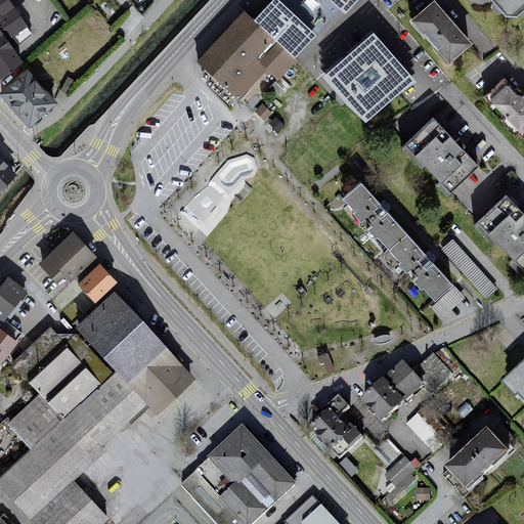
[(0,0),(0,82),(27,62),(13,40),(30,28),(10,0),(0,0)]
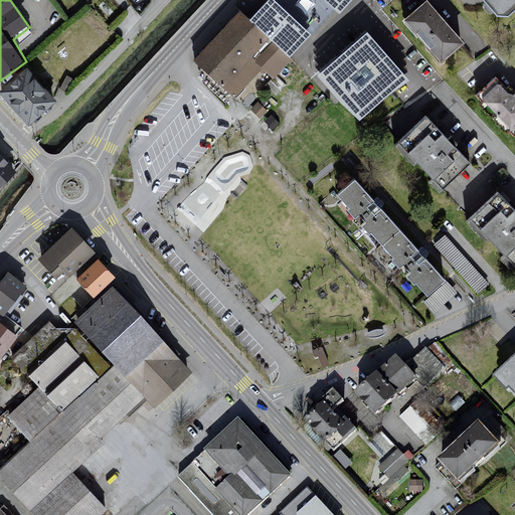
[(273,0),(269,0),(250,21),(290,57),(311,35),(273,0)]
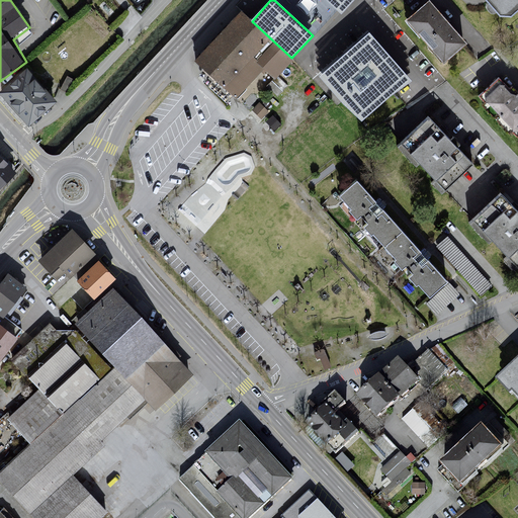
[(326,0),(342,15),(355,0),(326,0)]
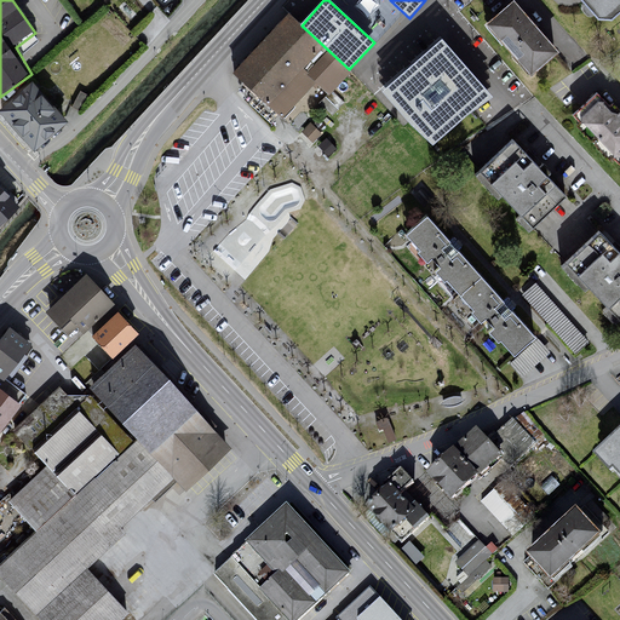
[(619,0),(590,0),(603,15),(618,15),(619,11),(619,0)]
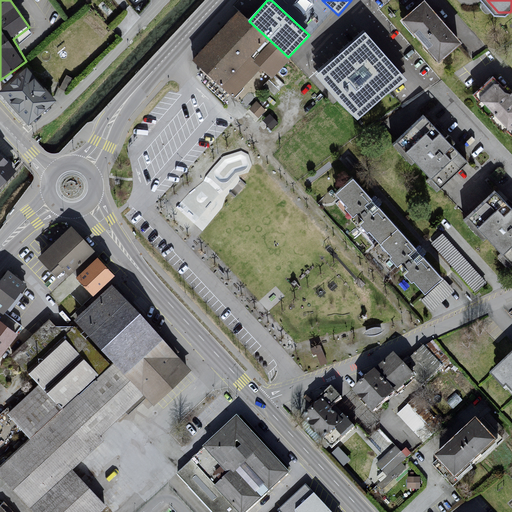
[(465,45),(426,2),(405,21),(443,64),(465,45)]
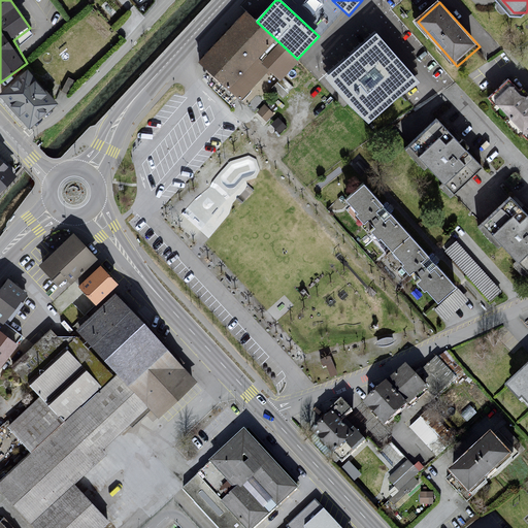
[(246,12),(201,62),(242,99),(269,70),(281,81),(299,61),(297,59),(257,22),(246,12)]
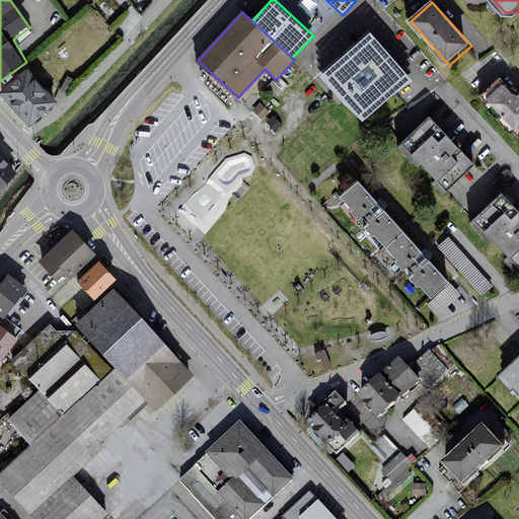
[(412,80),(370,33),(320,76),(362,124),(412,80)]
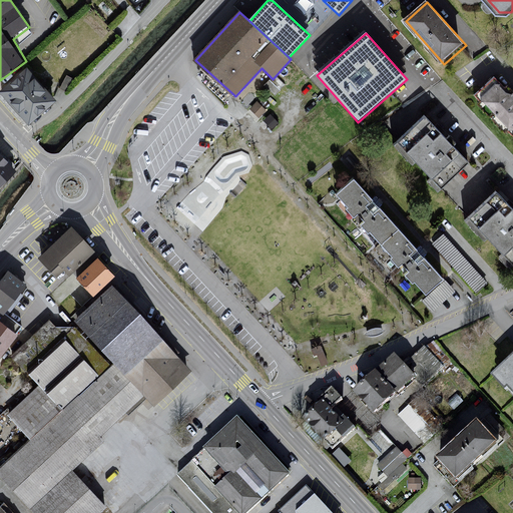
[(28,68),(1,92),(30,125),(57,101),(28,68)]
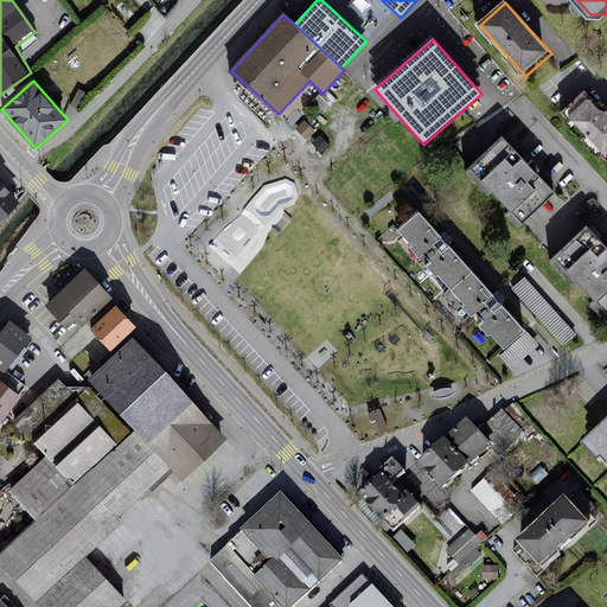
[(606,112),(589,94),(564,114),(606,155),(606,154),(606,112)]
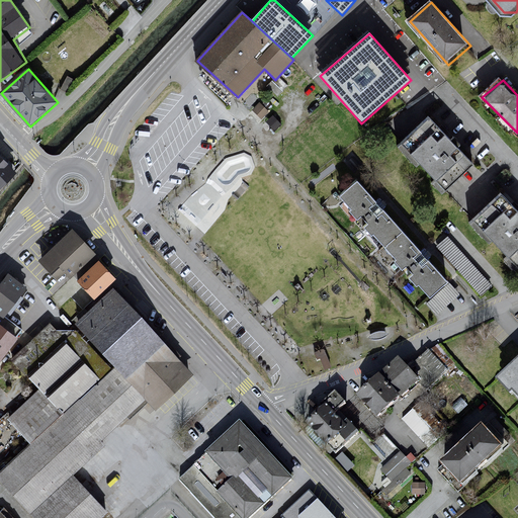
[(258,100),(254,111),(265,115),(269,105),(258,100)]
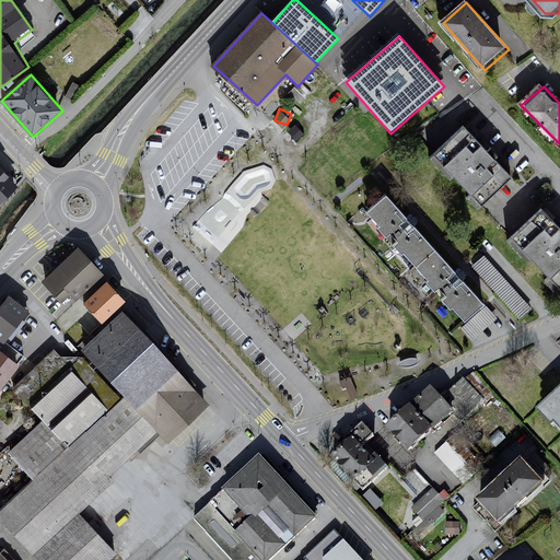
[(515,175),(465,128),(433,159),(486,207),(515,175)]
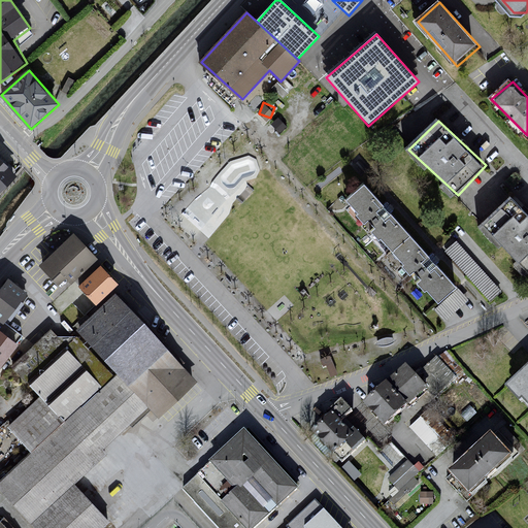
[(0,191),(17,175),(0,158),(0,191)]
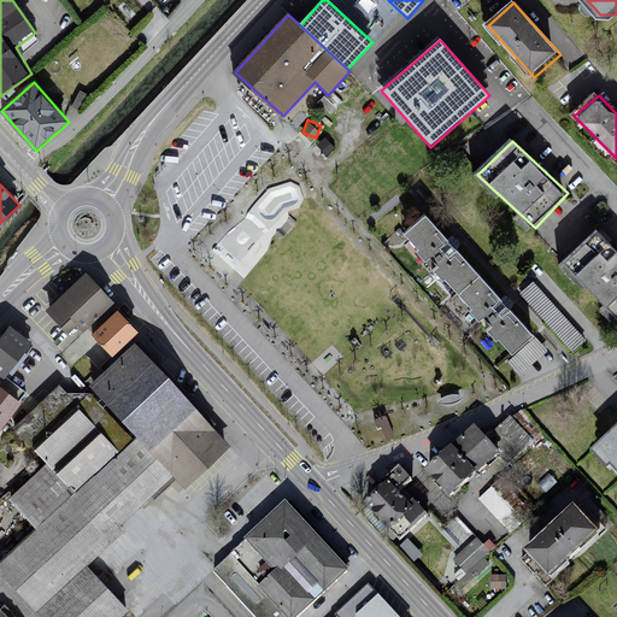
[(429,215),(407,234),(422,248),(419,252),(429,262),(434,257),(442,265),(438,272),(460,297),(477,309),(475,312),(482,322),(488,318),(497,327),(493,330),(516,354),(535,335),(429,215)]
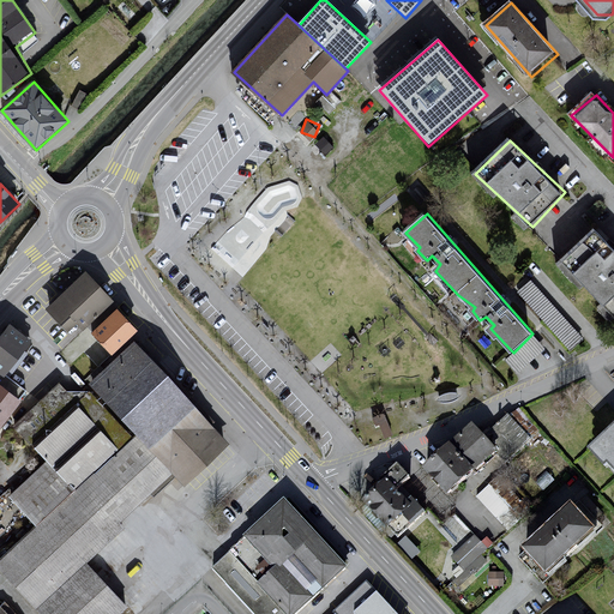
[(613,246),(597,229),(561,264),(613,311),(613,246)]
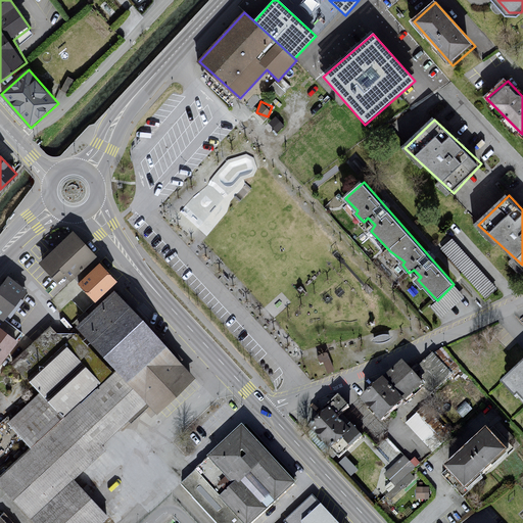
[(75,232),(39,266),(62,290),(97,256),(75,232)]
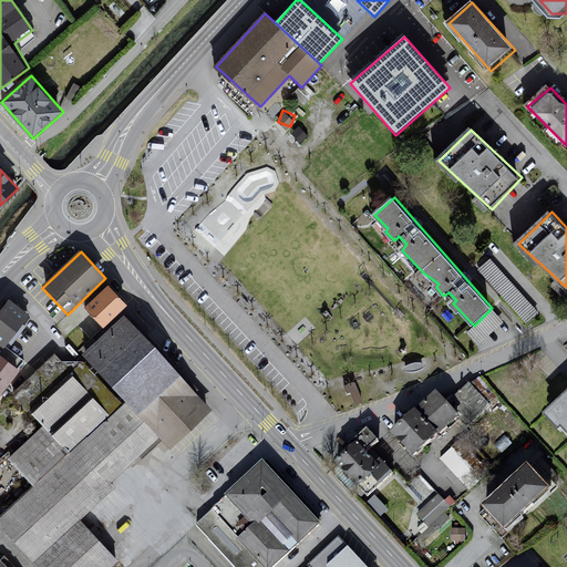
[(491,256),(478,267),(508,301),(521,290),(491,256)]
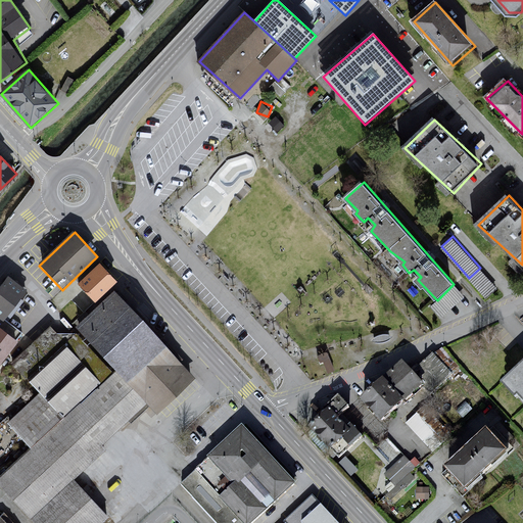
[(101,264),(80,283),(97,302),(119,283),(101,264)]
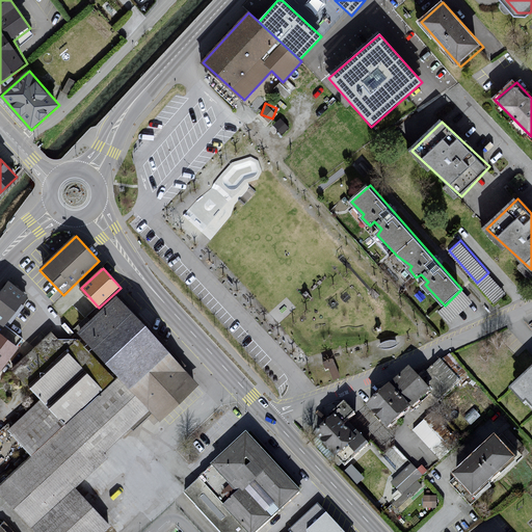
[(10,281),(0,294),(0,322),(6,327),(30,296),(10,281)]
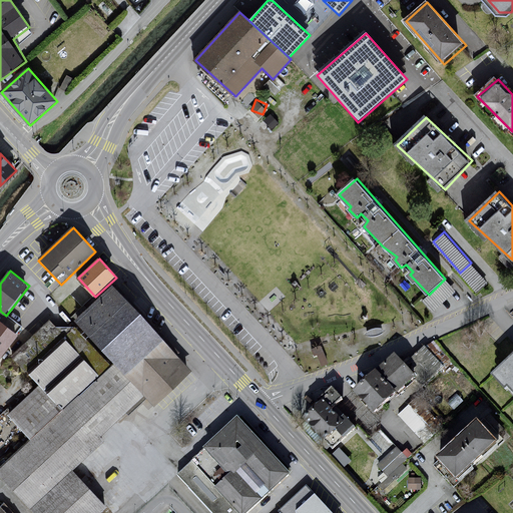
[(30,439),(0,468),(0,479),(31,512),(104,512),(110,508),(74,471),(147,398),(156,407),(193,372),(116,286),(77,320),(75,329),(57,328),(50,321),(11,359),(39,386),(8,417),(30,439)]
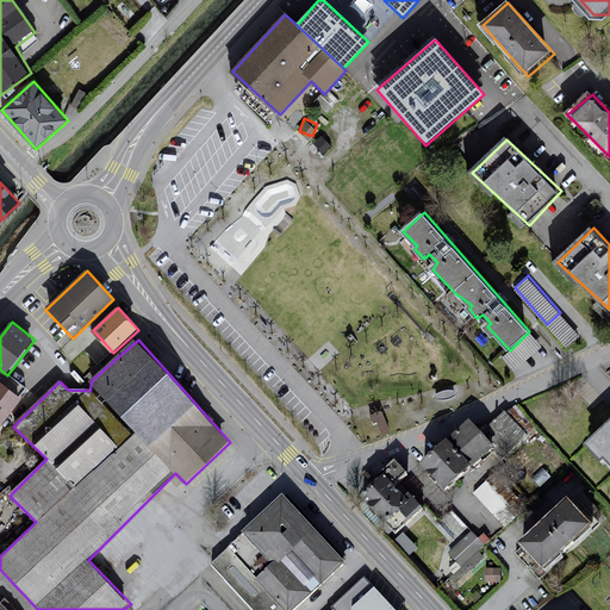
[(0,377),(0,429),(23,398),(0,377)]
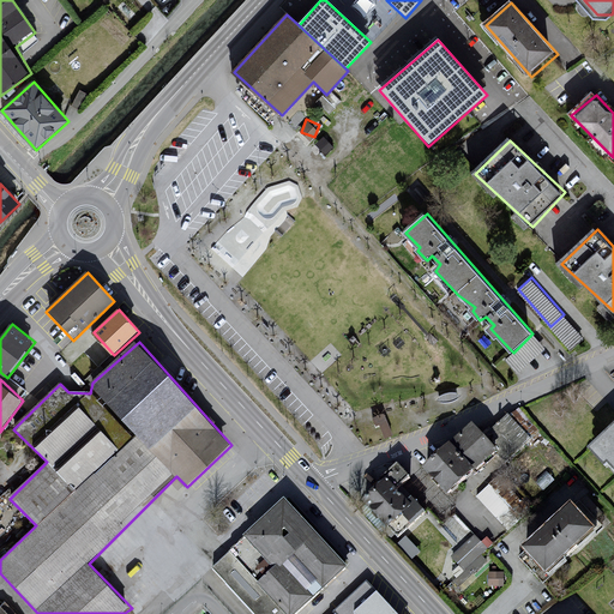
[(488,432),(510,458),(533,440),(522,426),(529,420),(519,407),(488,432)]
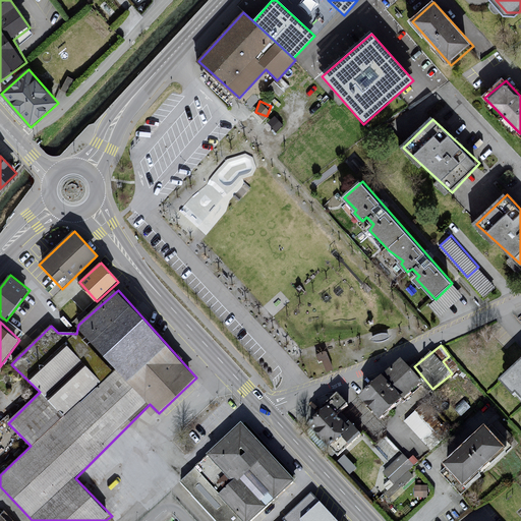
[(404,362),(369,398),(388,424),(427,386),(404,362)]
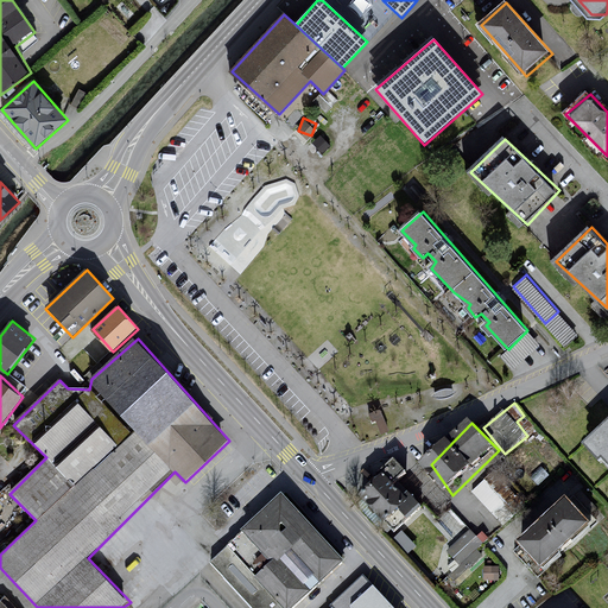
[(607,434),(591,449),(607,466),(607,434)]
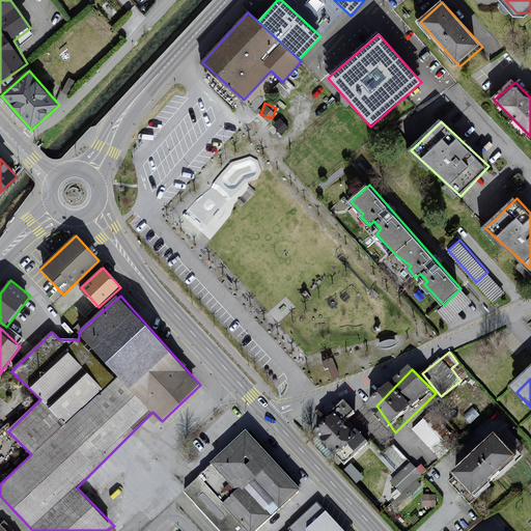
[(346,406),(318,439),(345,469),(370,447),(348,427),(358,416),(346,406)]
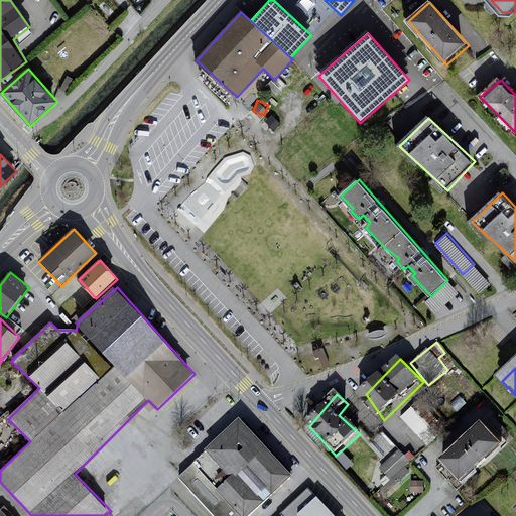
[(419,435),(429,426),(411,407),(401,416),(419,435)]
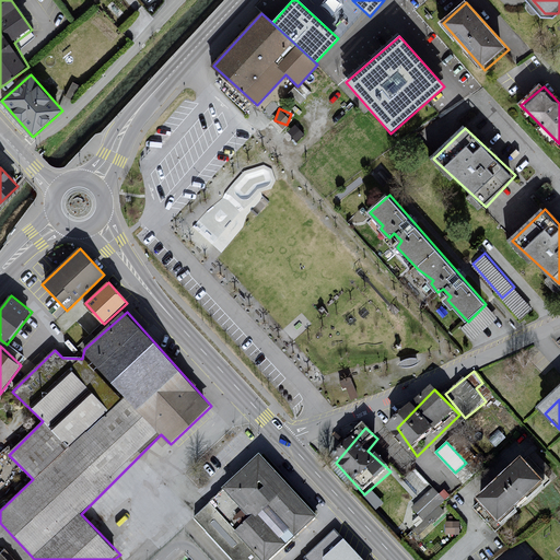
[(264,458),(195,521),(231,559),(269,559),(317,516),(264,458)]
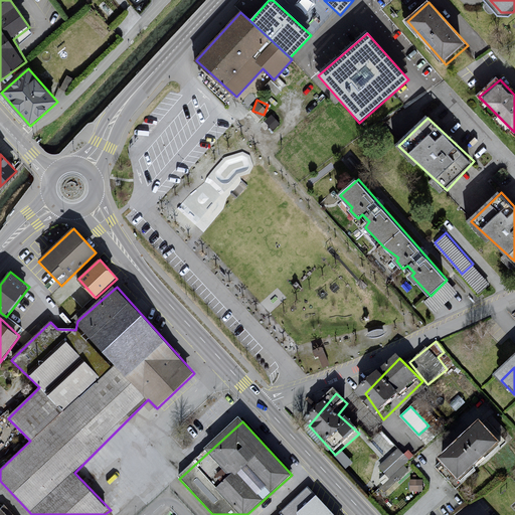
[(490,424),(447,464),(468,487),(511,449),(490,424)]
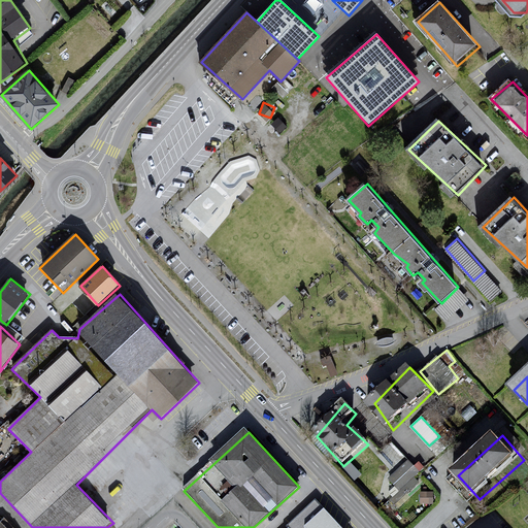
[(416,456),(388,476),(395,487),(388,493),(395,502),(421,484),(415,475),(425,468),(416,456)]
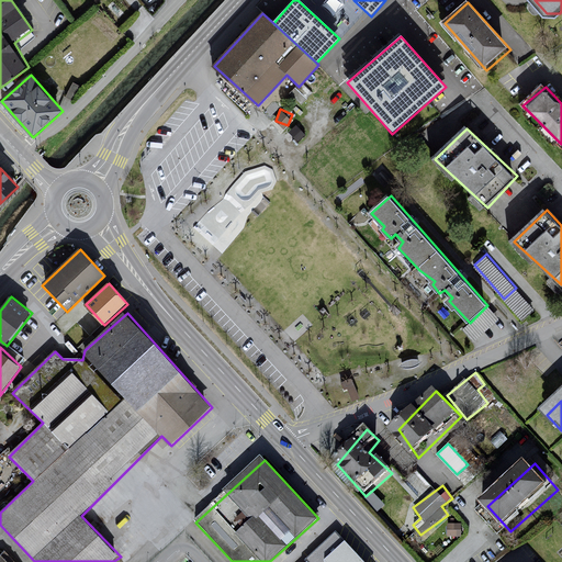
[(449,536),(462,536),(462,524),(449,524),(449,536)]
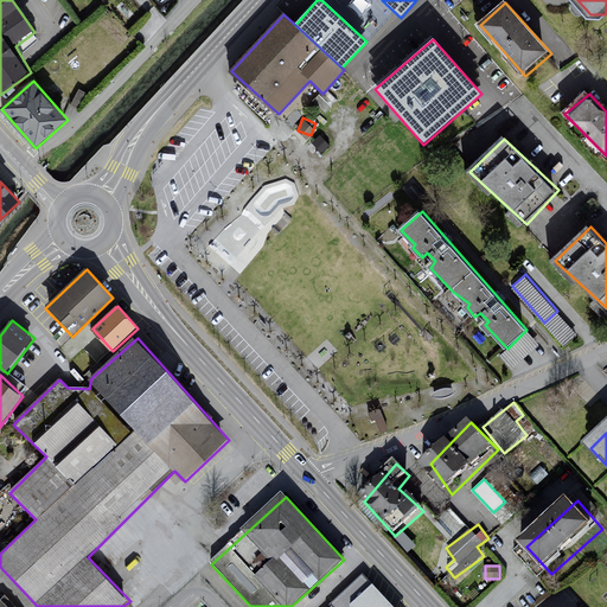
[(330,606),(394,606),(364,574),(330,606)]
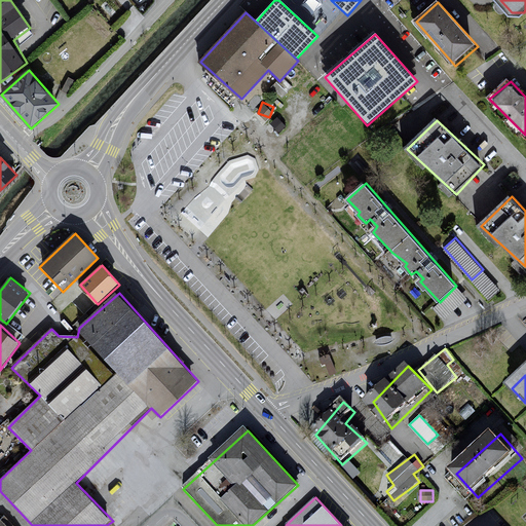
[(0,512),(0,525),(13,525),(1,511),(0,512)]
